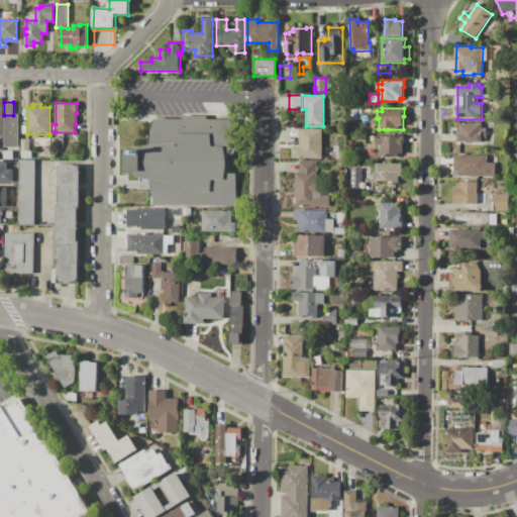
[(18,147),(4,147),(4,115),(13,115),(18,115),(18,147)]
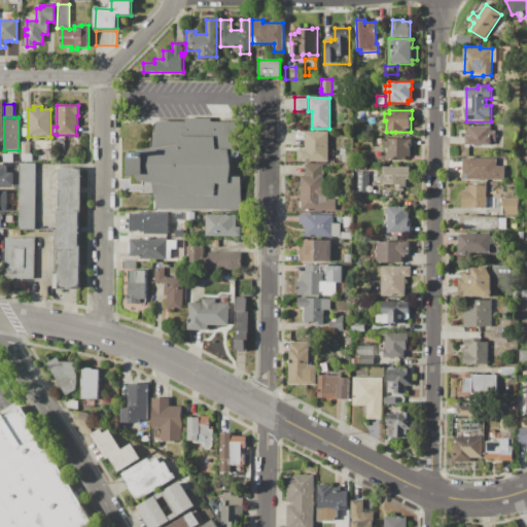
[(241,212),(154,211),(152,182),(139,180),(137,176),(131,175),(131,153),(141,151),(153,148),(156,121),(185,121),(185,118),(211,119),(211,121),(238,123),(238,155),(232,155),(232,177),(241,177),(241,212)]
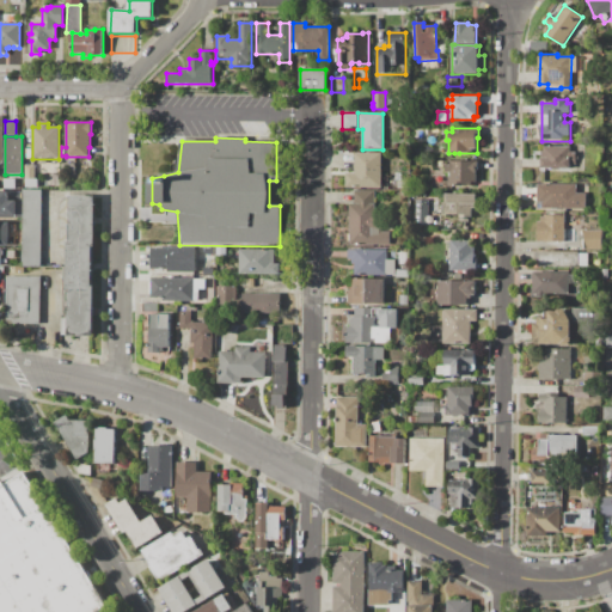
[(545,146),(570,147),(570,152),(575,152),(575,165),(570,165),(570,169),(560,169),(560,170),(552,170),(552,169),(542,169),(543,151),(544,151),(545,146)]
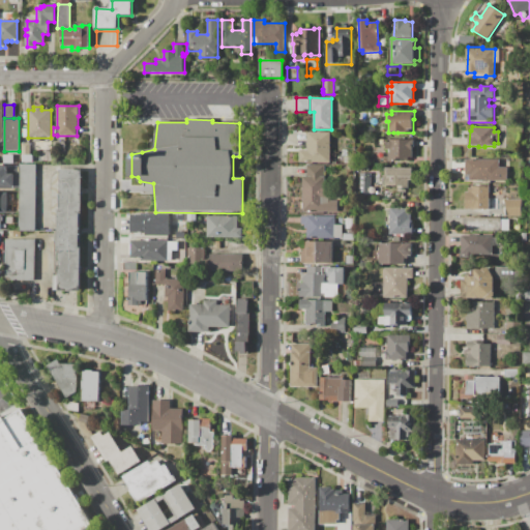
[(308,133),(330,133),(330,148),(333,148),(333,151),(335,152),(335,158),(333,158),(333,162),(330,162),(330,163),(298,163),(298,156),(300,156),(300,150),(307,150),(308,133)]
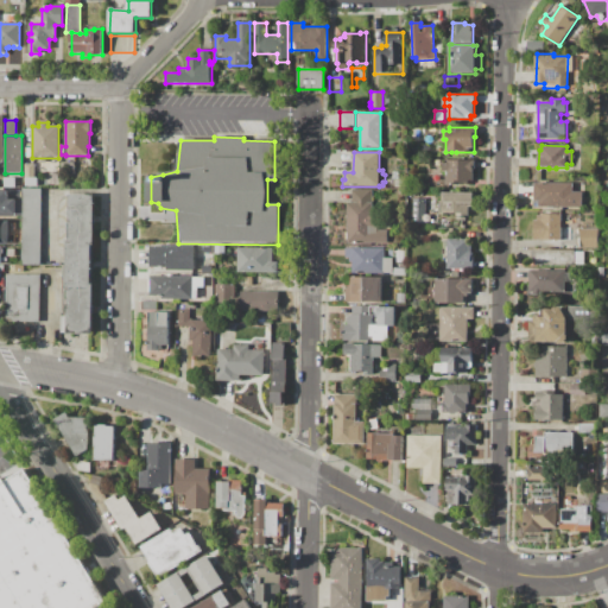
[(475,160),(475,170),(474,170),(474,185),(447,185),(447,171),(443,171),(443,163),(449,163),(449,160),(475,160)]
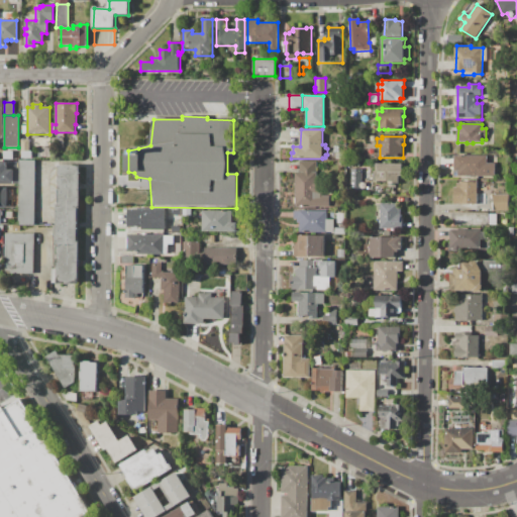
[(64,138),(64,147),(53,147),(53,138),(64,138)]
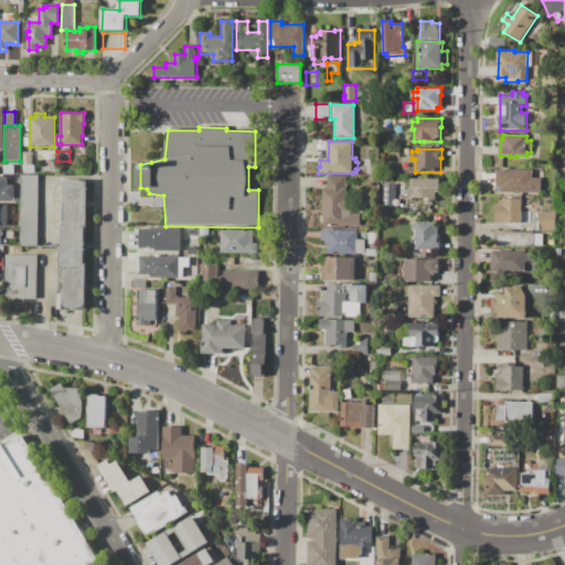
[(32,166),(23,166),(23,152),(32,152),(32,166)]
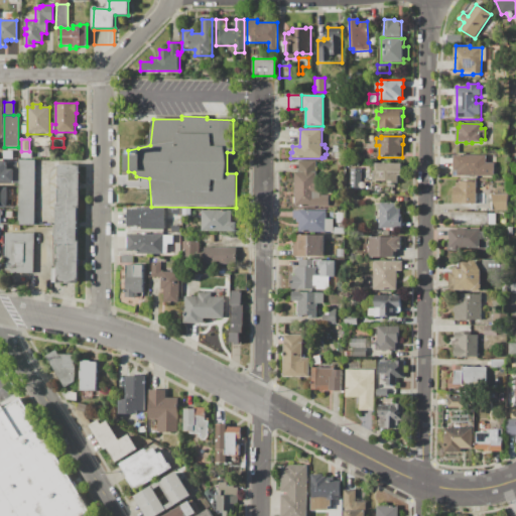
[(32,160),(21,160),(21,151),(29,151),(32,151),(32,160)]
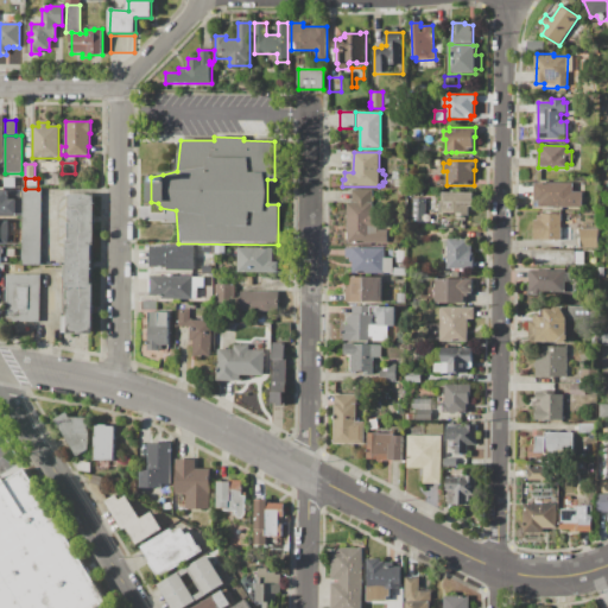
[(536,183),(572,183),(571,191),(582,192),(581,209),(540,208),(540,202),(536,202),(536,183)]
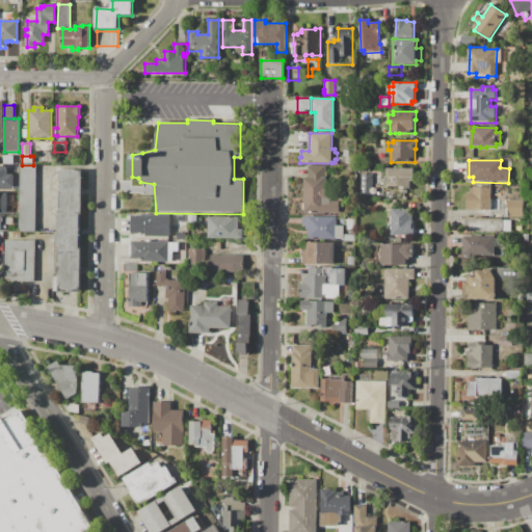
[(509,162),(521,162),(520,180),(509,180),(509,162)]
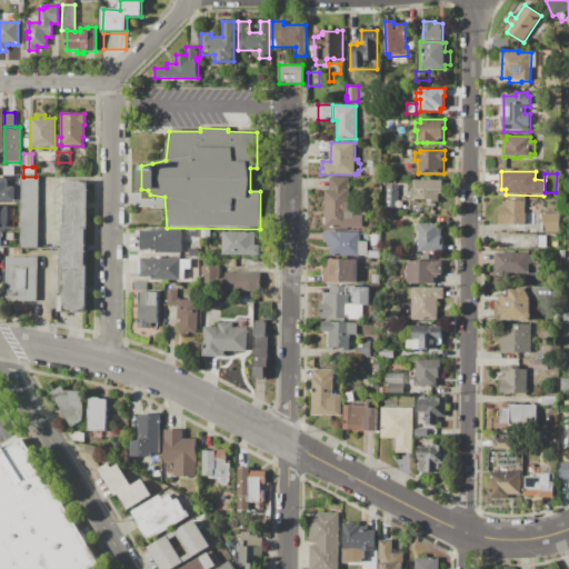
[(15,186),(7,187),(7,177),(0,177),(0,201),(15,201),(15,186)]
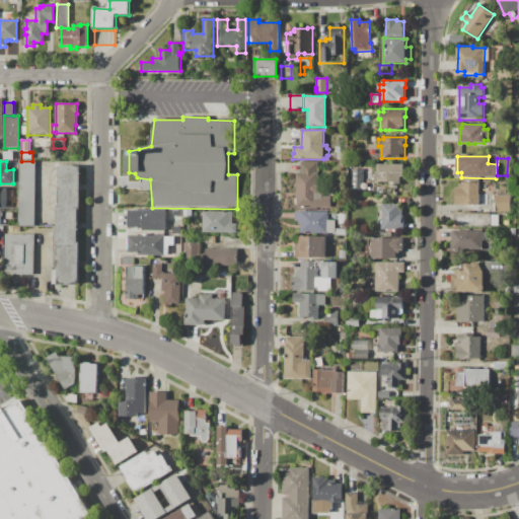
[(35,227),(19,226),(19,161),(21,161),(32,161),(35,161),(35,227)]
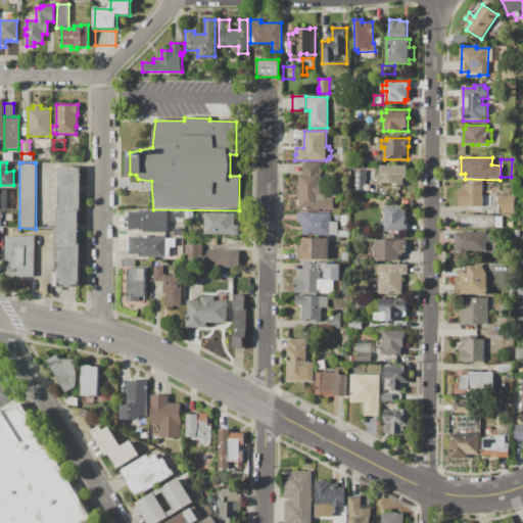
[(298,175),(302,175),(303,163),(321,163),(321,183),(326,183),(326,198),(333,198),(333,210),(298,210),(298,175)]
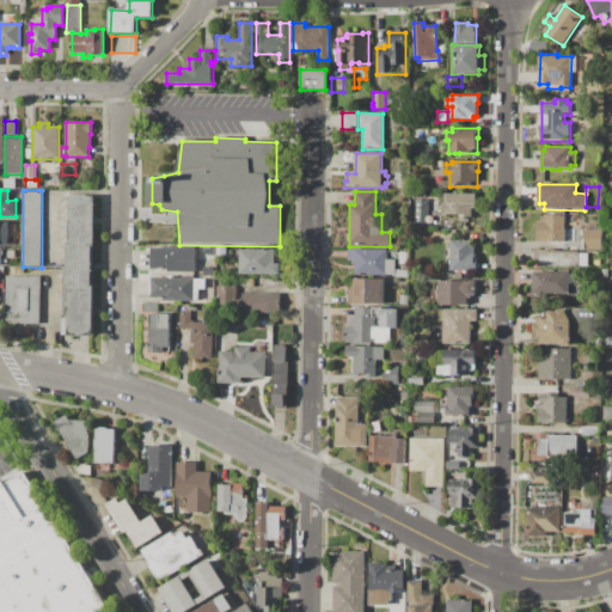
[(96,194),(96,245),(93,245),(93,286),(95,286),(95,336),(69,336),(69,318),(69,291),(67,291),(68,225),(69,225),(69,194),(73,194),(73,196),(93,196),(93,194),(96,194)]
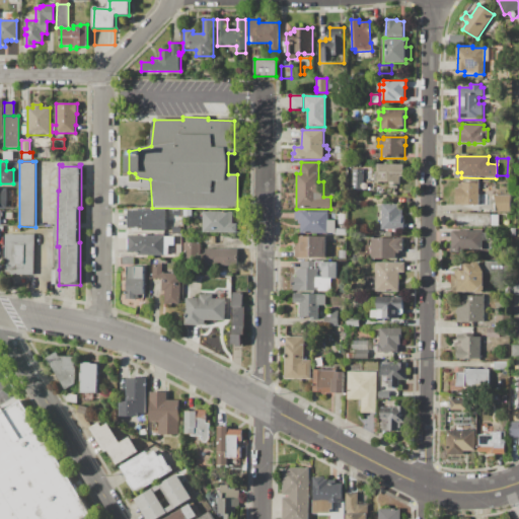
[(404,164),(404,183),(399,183),(399,188),(389,188),(389,182),(378,182),(378,176),(374,176),(374,171),(378,171),(378,164),(404,164)]
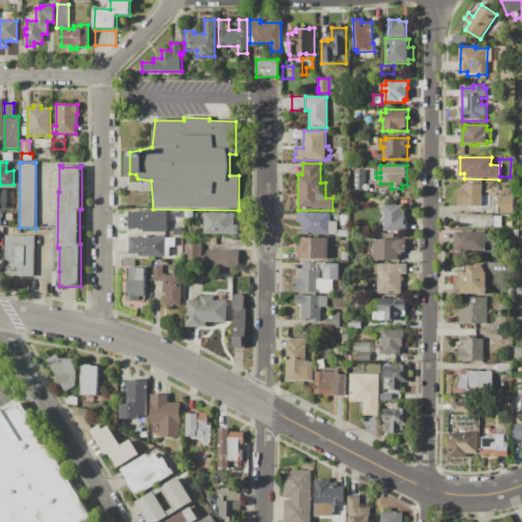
[(355,170),(365,170),(365,171),(370,171),(370,175),(365,175),(365,193),(355,193),(355,170)]
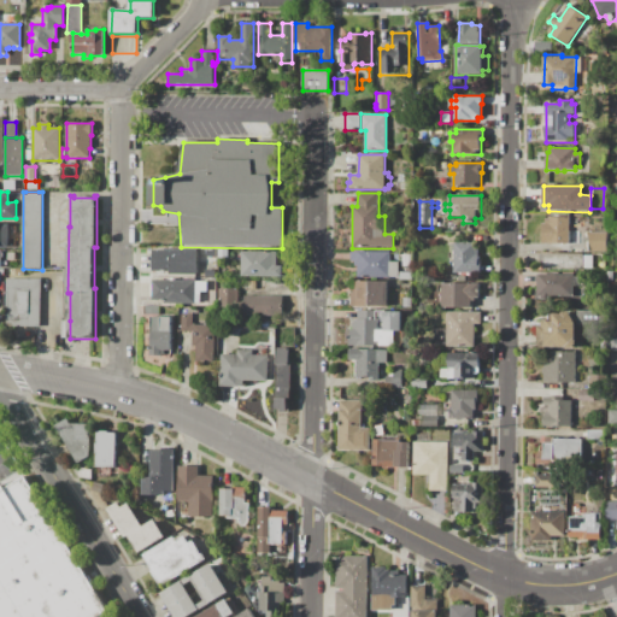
[(550,217),(582,217),(582,213),(609,213),(607,233),(611,233),(611,239),(607,239),(607,253),(542,252),(542,223),(546,223),(546,218),(550,218),(550,217)]
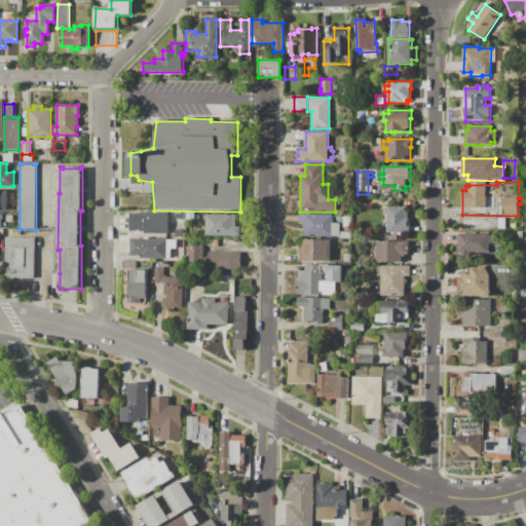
[(387,207),(408,207),(408,222),(409,222),(409,234),(387,234),(387,214),(387,207)]
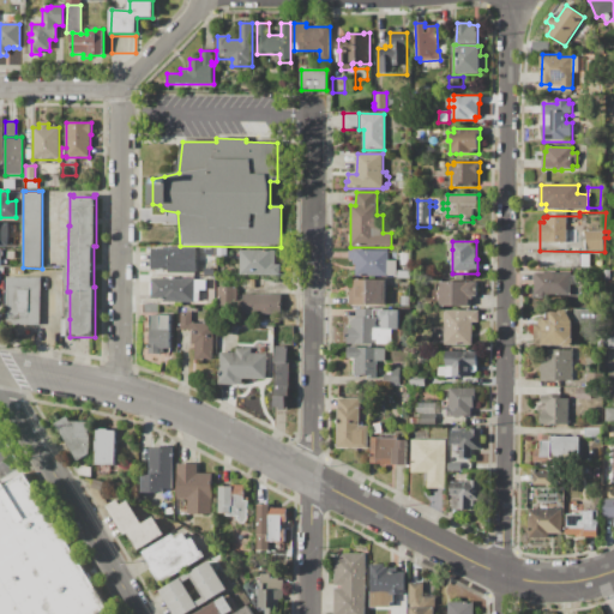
[(1,248),(23,248),(23,258),(1,258),(1,248)]
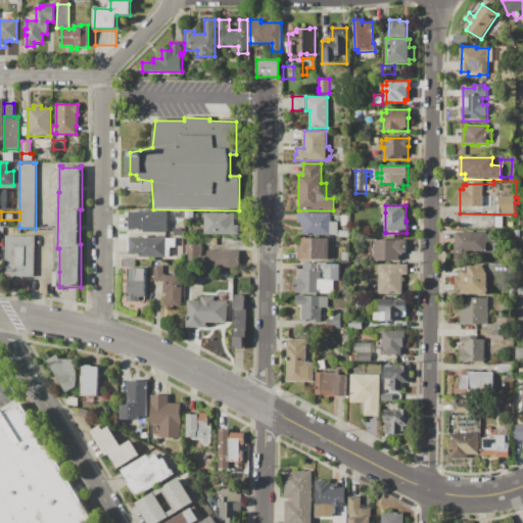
[(129,212),(168,212),(167,233),(143,232),(143,230),(129,230),(129,212)]
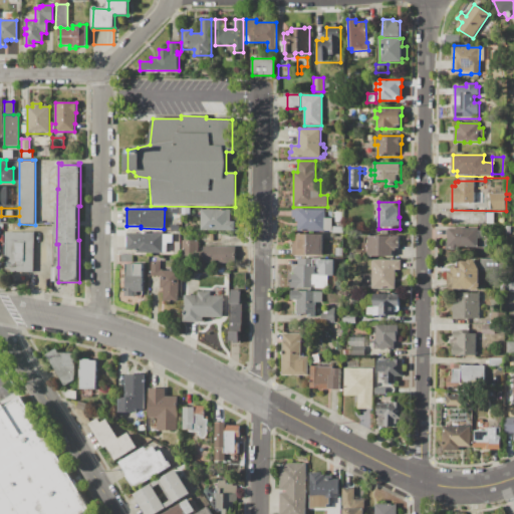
[(201,210),(231,210),(230,222),(235,222),(235,231),(201,230),(201,210)]
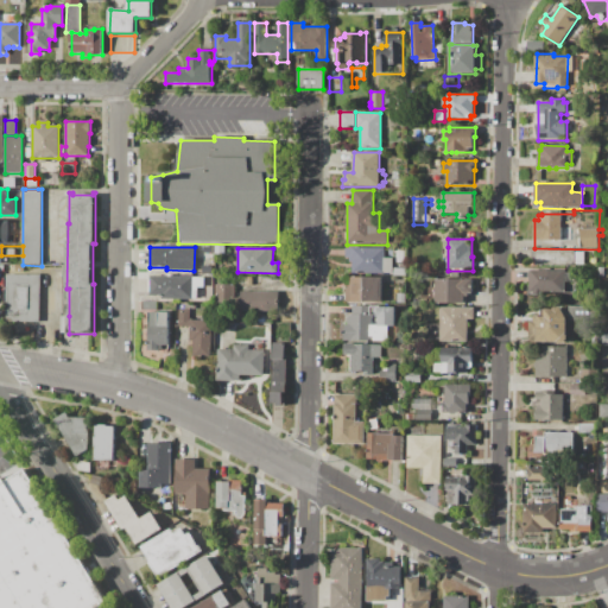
[(346,248),(384,248),(384,258),(392,258),(392,274),(353,274),(353,263),(349,263),(349,258),(346,258),(346,248)]
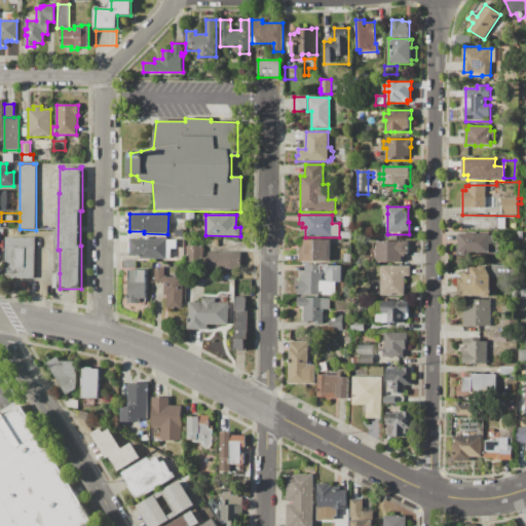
[(460,216),(497,217),(497,218),(497,229),(497,231),(463,230),(463,227),(460,227),(460,216)]
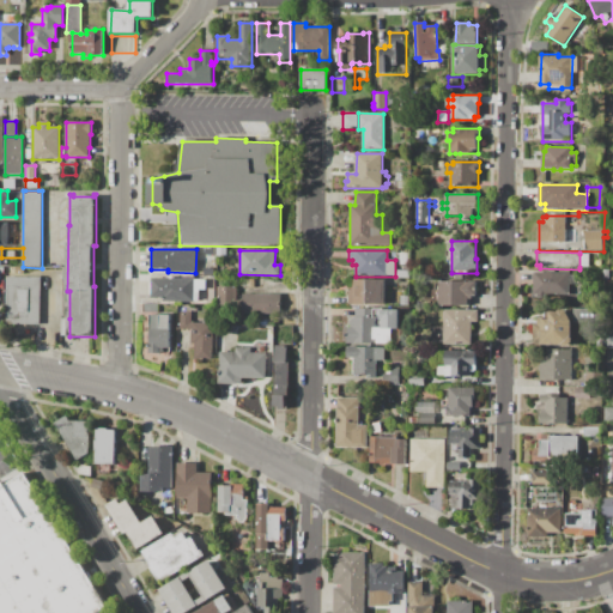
[(535,272),(547,272),(547,271),(552,271),(552,272),(569,272),(569,274),(578,274),(578,296),(535,296),(535,272)]
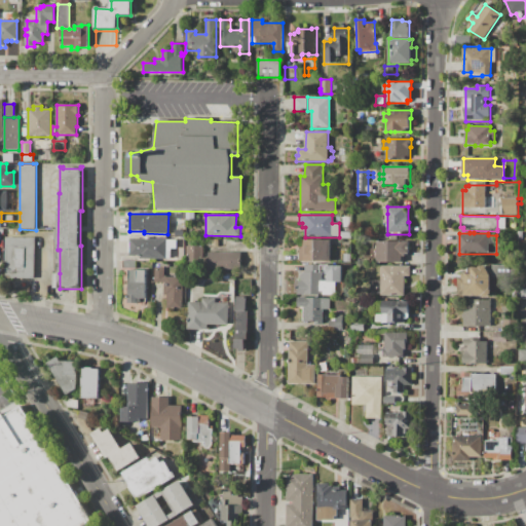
[(514,235),(521,232),(524,239),(517,242),(514,235)]
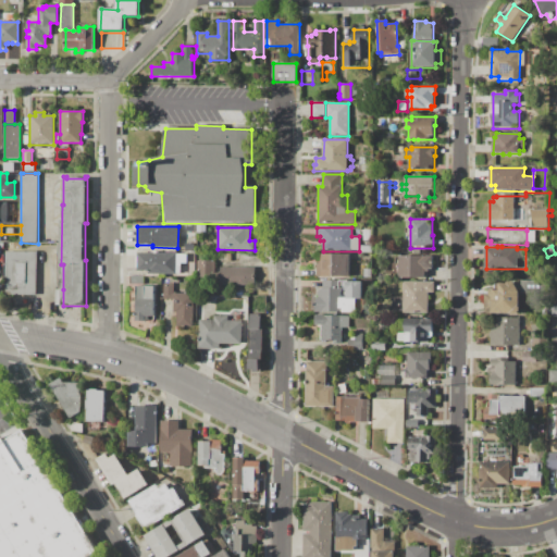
[(37,251),(37,295),(7,295),(7,251),(37,251)]
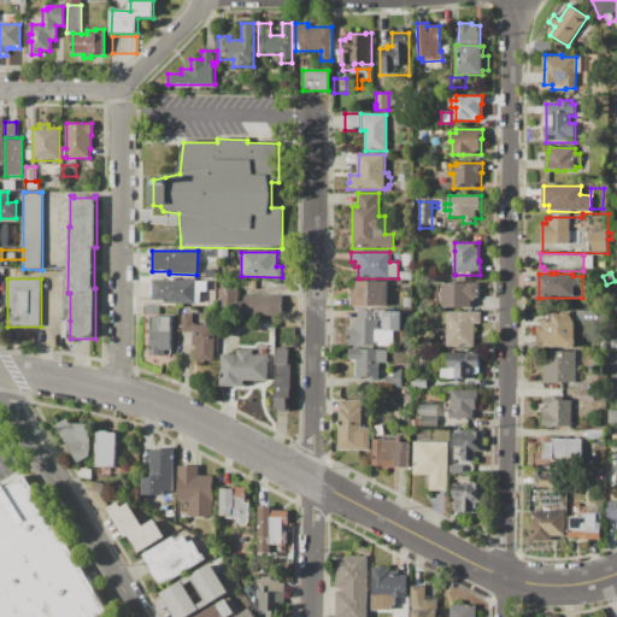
[(197,281),(197,304),(164,304),(164,300),(153,300),(153,297),(152,297),(152,285),(153,285),(153,280),(197,281)]
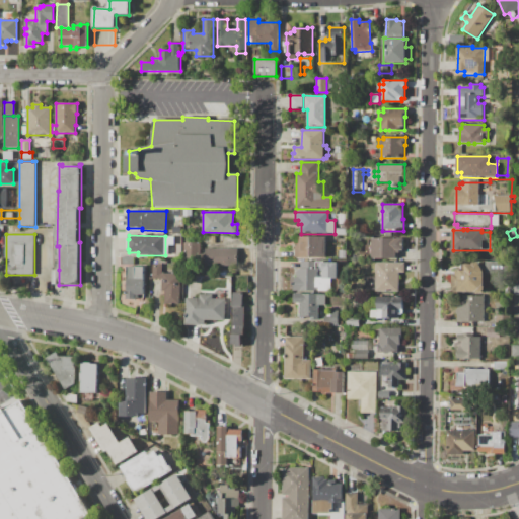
[(310,236),(310,258),(295,257),(295,245),(298,245),(299,236),(310,236)]
